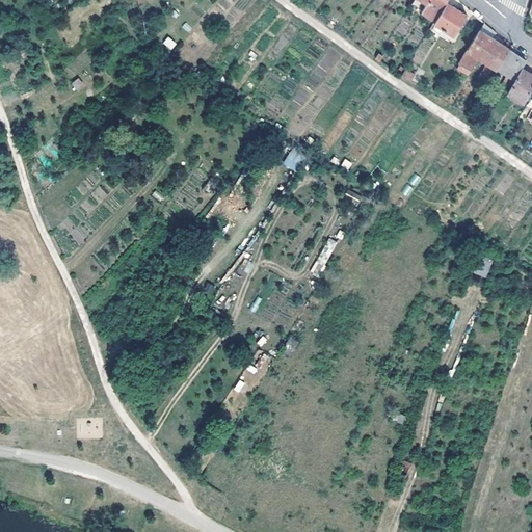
[(411,0),(409,4),(432,19),(444,2),(441,1),(442,0),(411,0)]
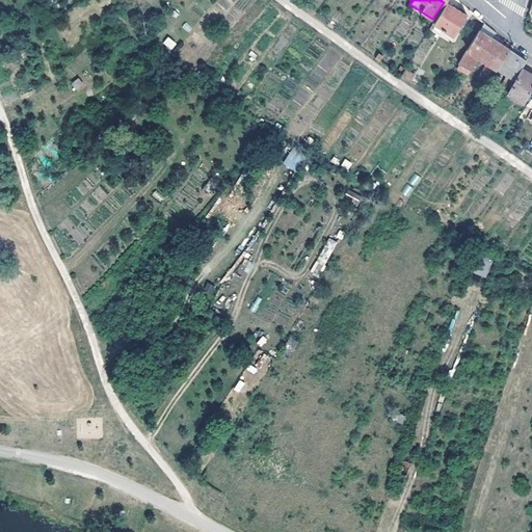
[(432,19),(431,22),(451,34),(463,16),(452,8),(444,2),(432,19)]
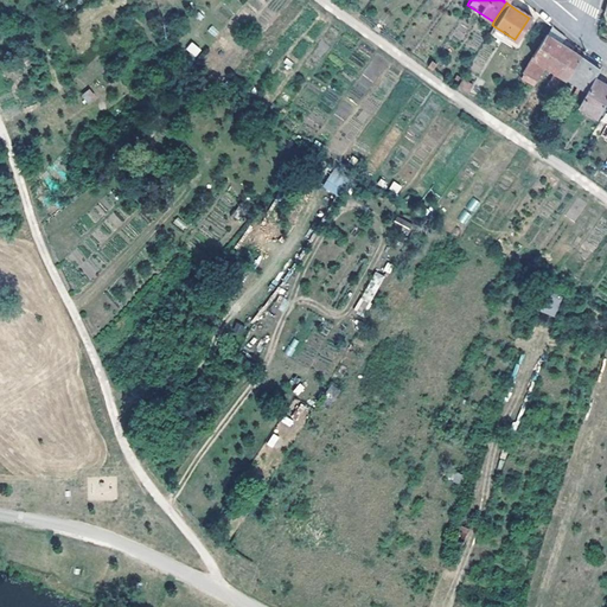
[(563,81),(577,56),(555,42),(544,34),(518,72),(521,74),(517,78),(529,87),(543,66),(560,80),(563,81)]
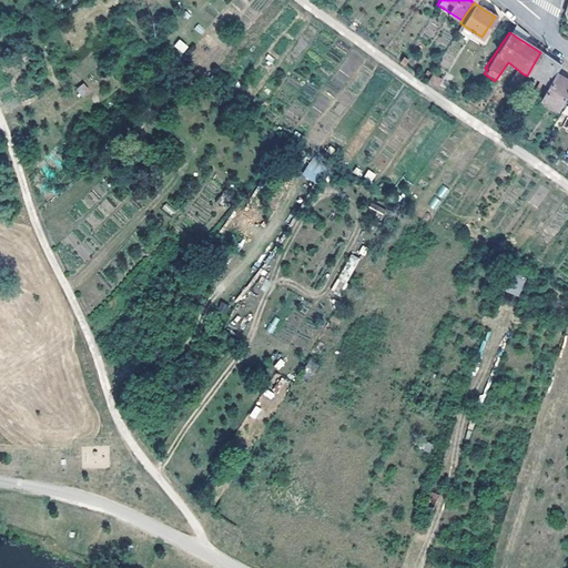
[(179,39),(173,47),(183,53),(189,46),(179,39)]
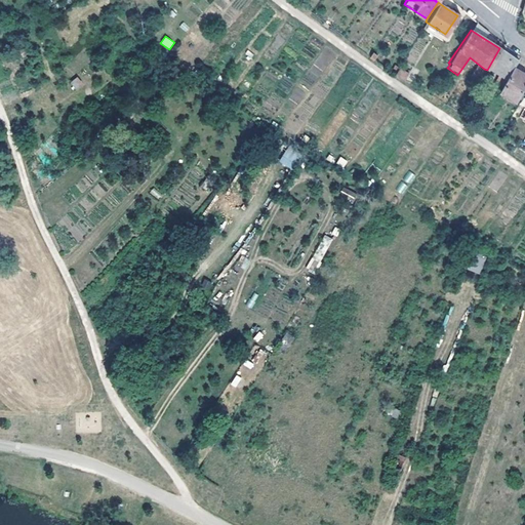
[(487,70),(503,80),(512,68),(516,62),(508,54),(499,48),(487,70)]
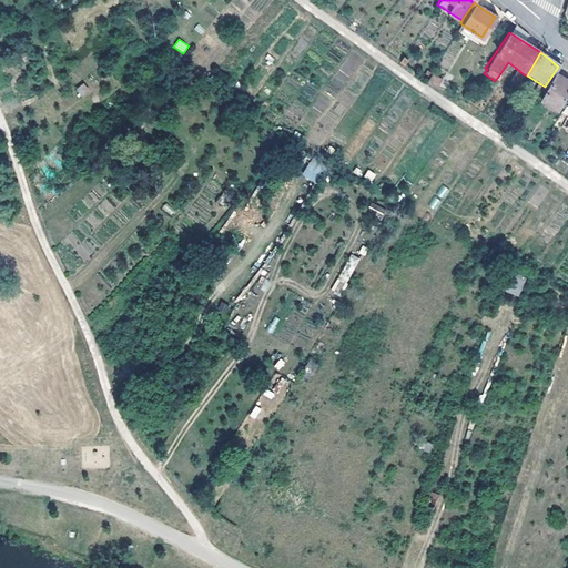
[(425,80),(435,87),(439,79),(429,73),(425,80)]
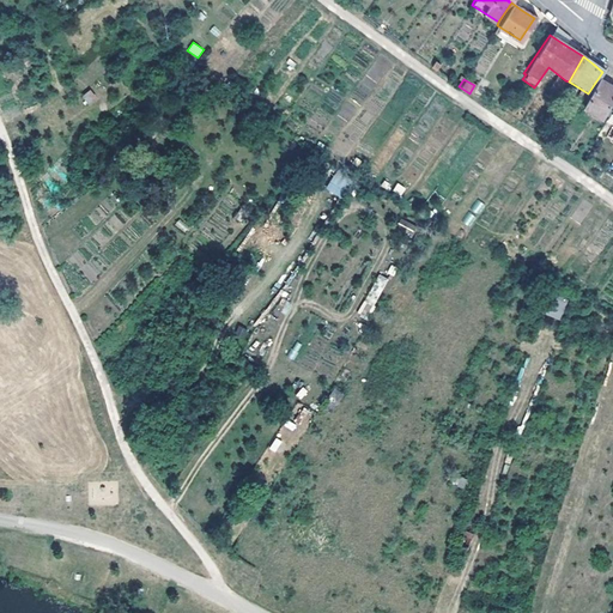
[(588,93),(580,107),(599,117),(612,93),(612,87),(607,85),(598,79),(588,93)]
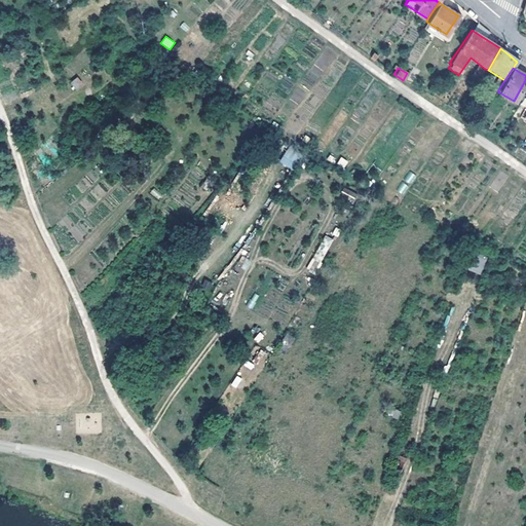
[(475,84),(482,74),(476,69),(468,79),(475,84)]
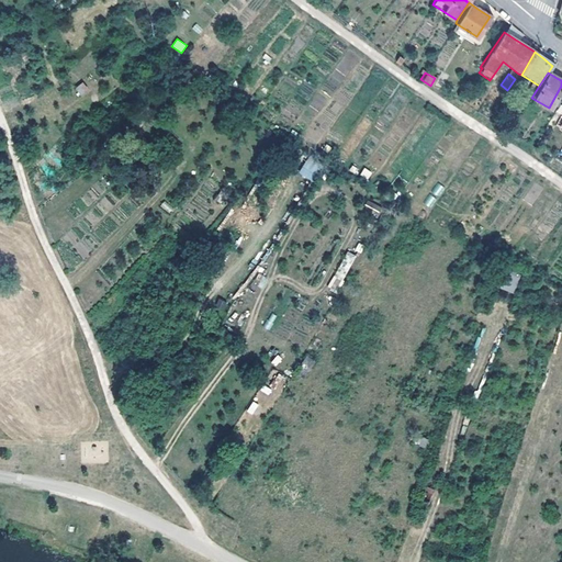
[(75,87),(80,96),(89,90),(83,81),(75,87)]
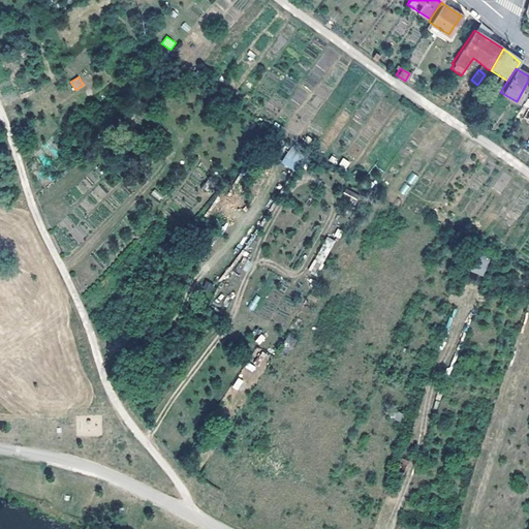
[(293,172),(306,157),(292,147),(281,160),(293,172)]
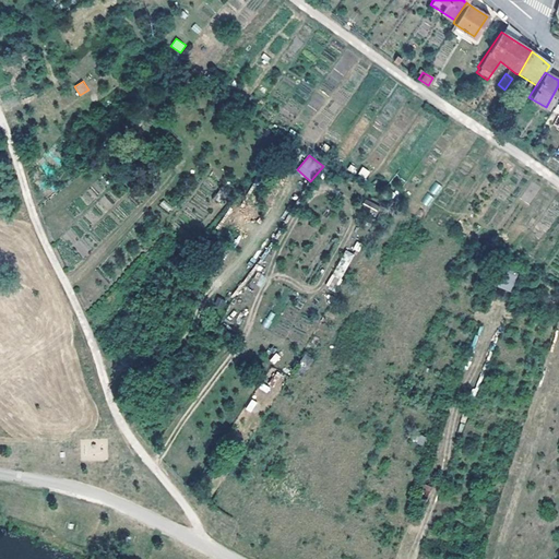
[(363,166),(358,173),(366,178),(370,171),(363,166)]
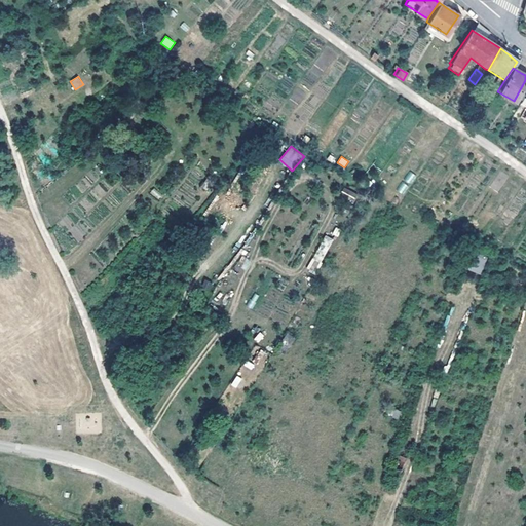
[(404,180),(411,185),(416,176),(409,171),(404,180)]
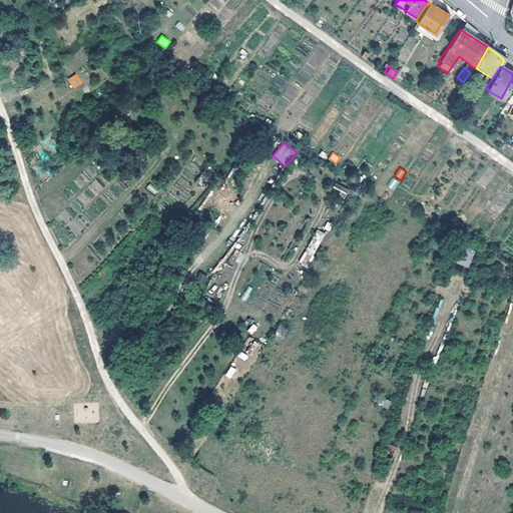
[(386,185),(393,189),(398,181),(391,177),(386,185)]
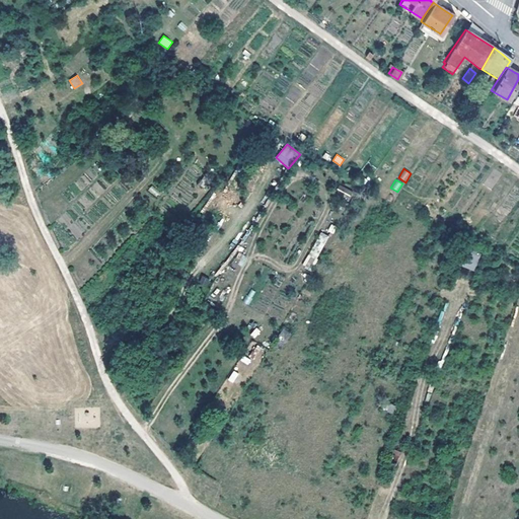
[(350,198),(353,192),(340,184),(337,190),(350,198)]
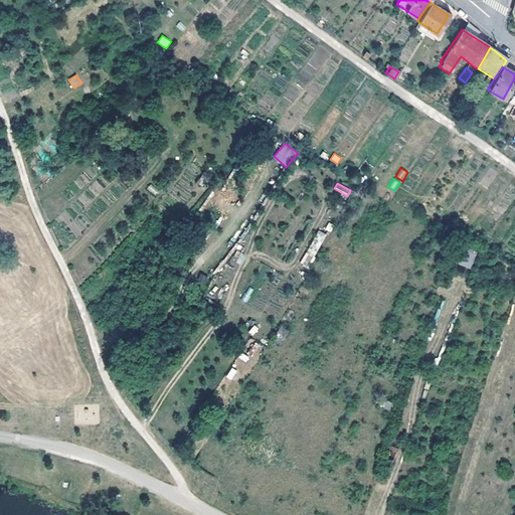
[(317,229),(302,266),(310,269),(325,233),(317,229)]
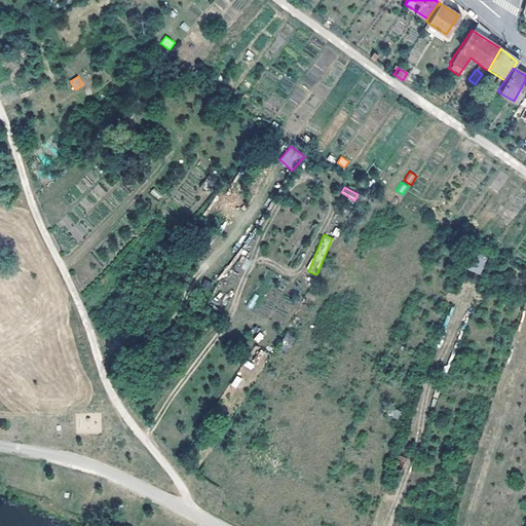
[(481,274),(487,257),(474,253),(467,270),(481,274)]
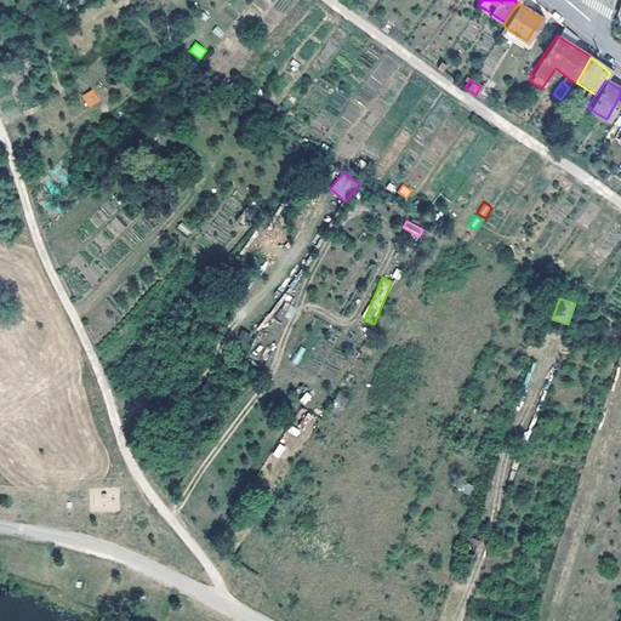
[(237,340),(248,345),(252,335),(241,330),(237,340)]
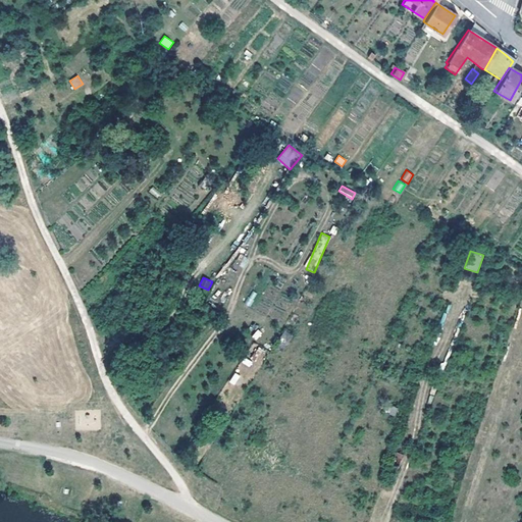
[(285,330),(279,337),(286,343),(292,335),(285,330)]
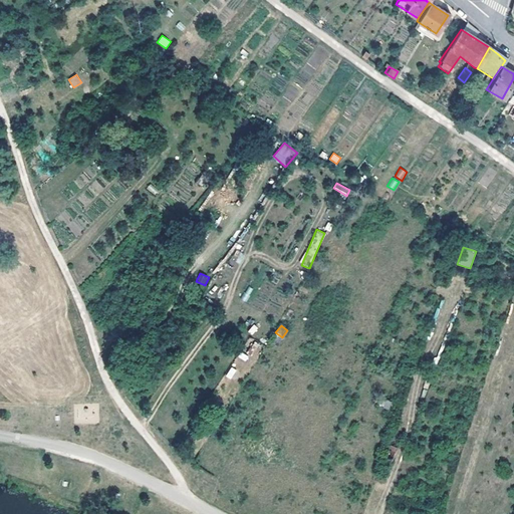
[(230,366),(226,376),(231,379),(236,369),(230,366)]
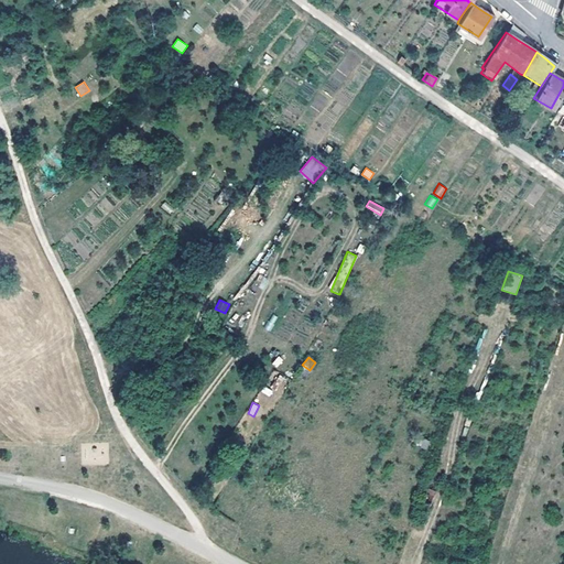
[(432,489),(422,486),(418,501),(427,503),(432,489)]
